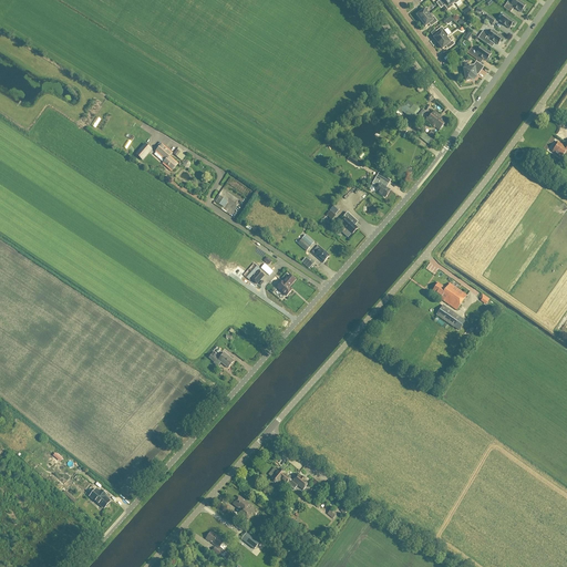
[(455,3),(452,0),(444,0),(446,3),(444,4),(447,10),(451,8),(450,7),(455,3)]
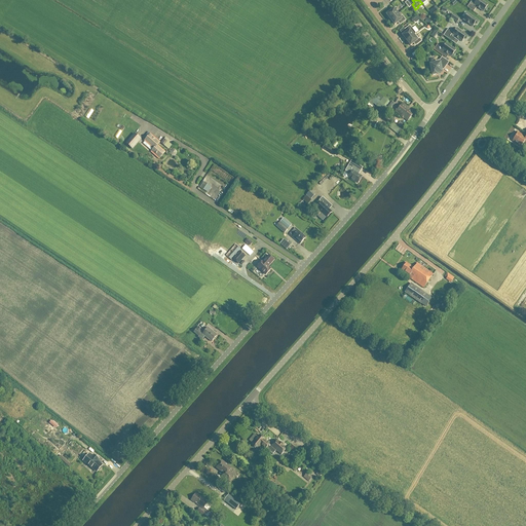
[(488,5),(481,0),(477,0),(474,5),(474,6),(470,3),(467,7),(474,11),(477,7),(480,9),(483,11),(485,10),(486,10),(487,10),(488,9),(488,8),(488,7),(487,6),(488,5)]
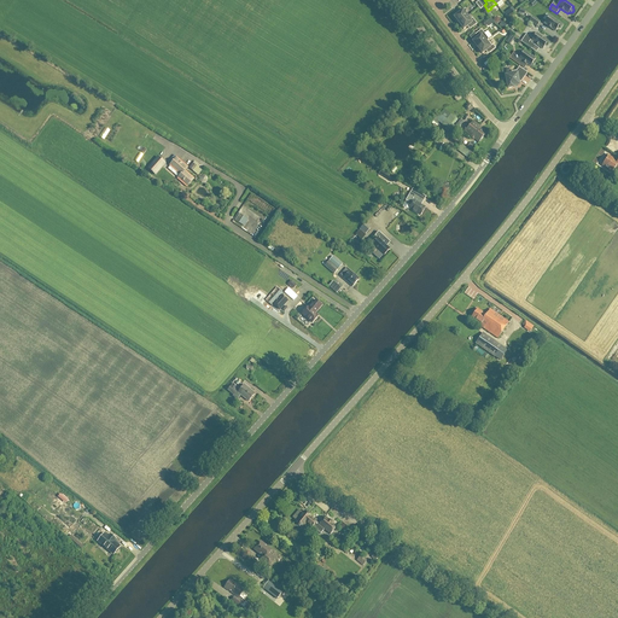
[(460,24),(468,18),(465,13),(467,11),(465,9),(454,17),(455,18),(454,19),(458,23),(458,22),(460,24)]
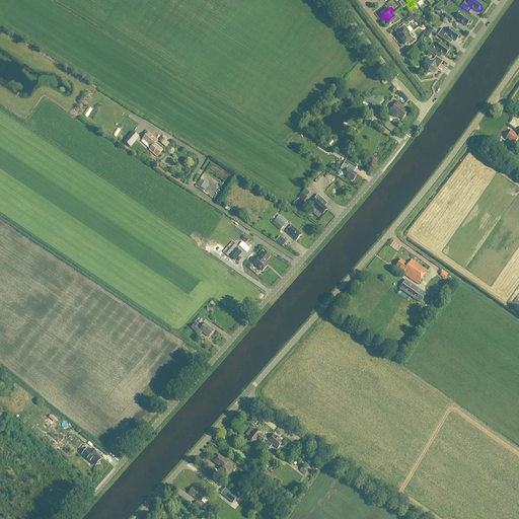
[(466,26),(468,23),(469,23),(470,23),(471,22),(472,21),(471,20),(471,19),(461,13),(457,19),(460,21),(460,22),(463,24),(466,26)]
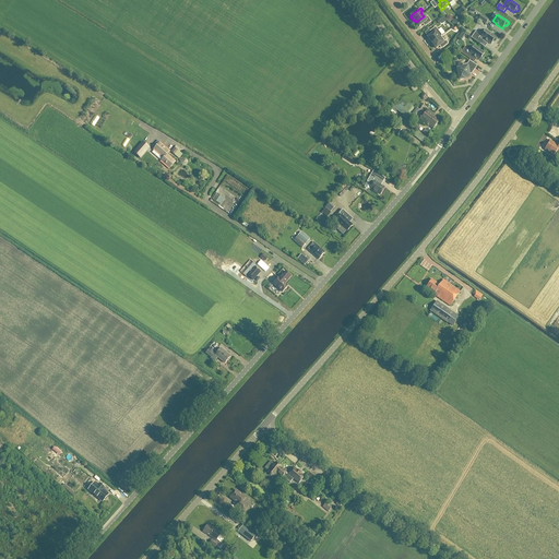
[(424,16),(416,22),(415,23),(417,26),(418,25),(419,26),(424,23),(426,26),(431,22),(428,16),(426,18),(424,16)]
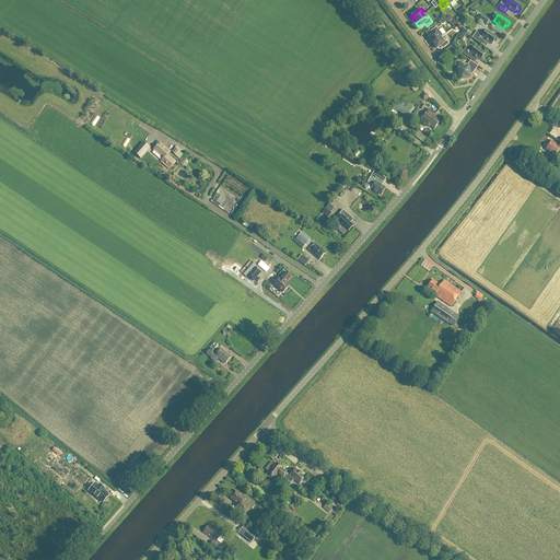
[(433,44),(442,36),(443,35),(436,27),(431,31),(433,34),(428,37),(429,38),(429,39),(431,43),(432,42),(433,44)]
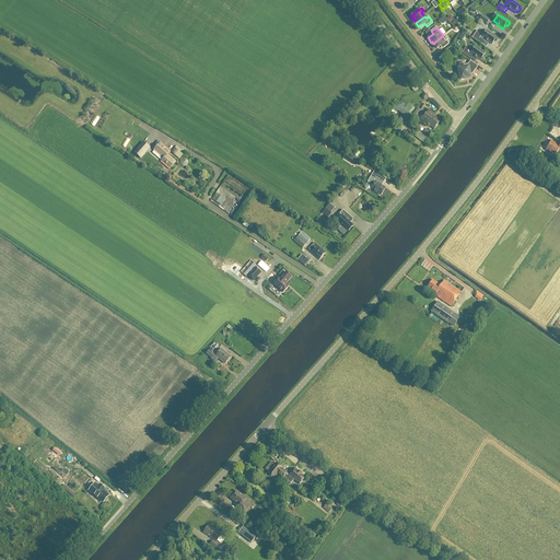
[(498,39),(498,38),(497,37),(487,30),(483,35),(477,31),(473,38),(481,45),(485,41),(481,39),(482,38),(485,39),(488,43),(489,42),(492,45),(494,41),(496,42),(497,42),(498,41),(498,39)]
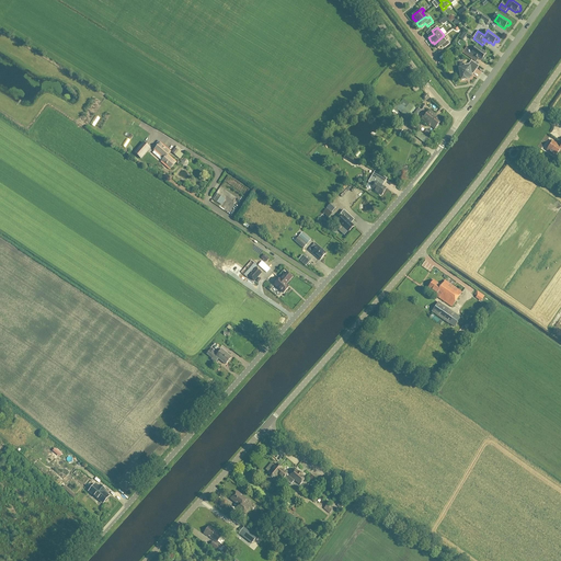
[(443,36),(434,44),(433,45),(436,48),(437,49),(443,45),(445,48),(450,44),(448,41),(447,42),(443,36)]
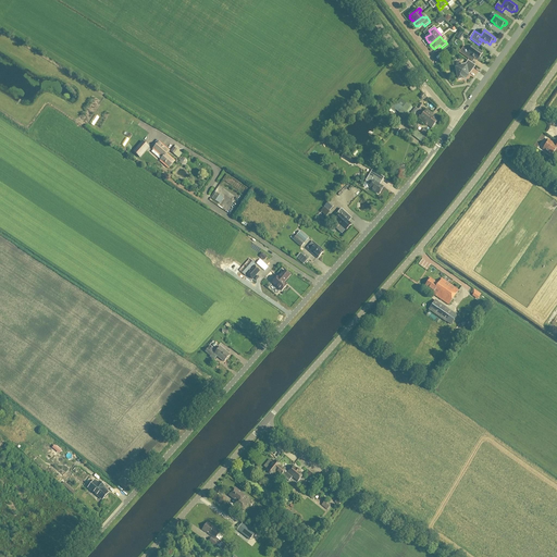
[(482,54),(483,53),(473,46),(470,50),(463,46),(459,52),(469,59),(471,56),(474,58),(478,60),(479,59),(480,59),(481,59),(482,58),(483,57),(482,56),(482,54)]
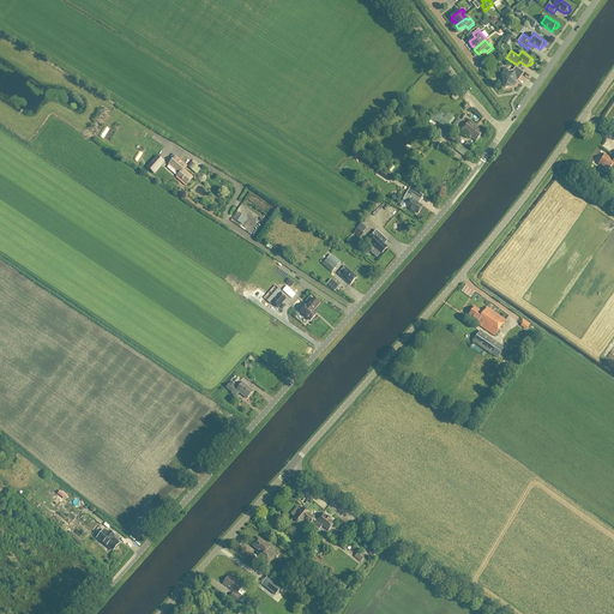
[(509,74),(503,76),(505,88),(510,86),(510,85),(516,84),(516,82),(518,82),(524,72),(516,67),(513,71),(509,72),(509,74)]
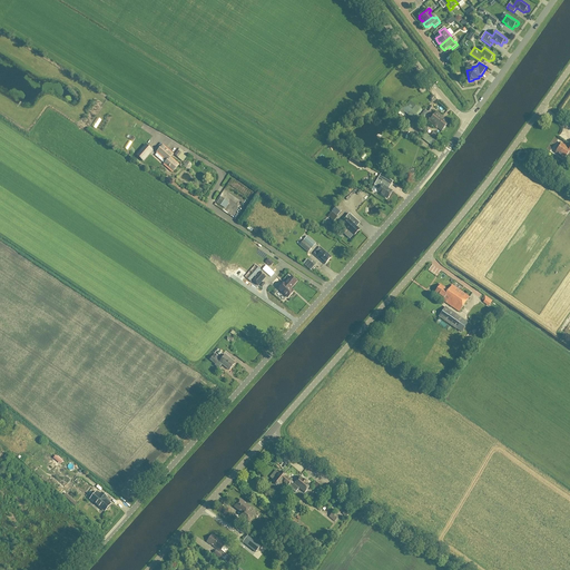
[(412,110),(419,115),(422,110),(416,105),(412,110)]
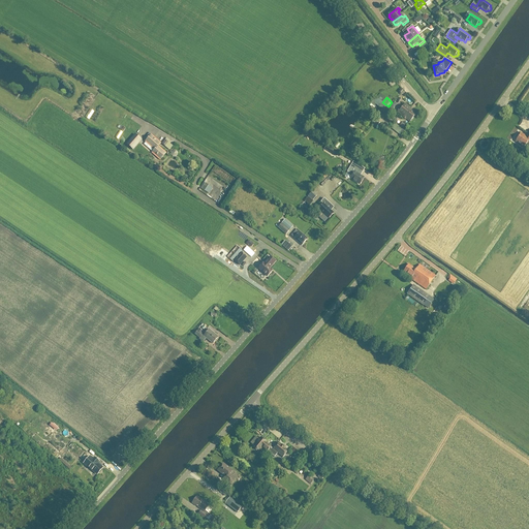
[(389,106),(382,102),(378,106),(384,112),(389,106)]
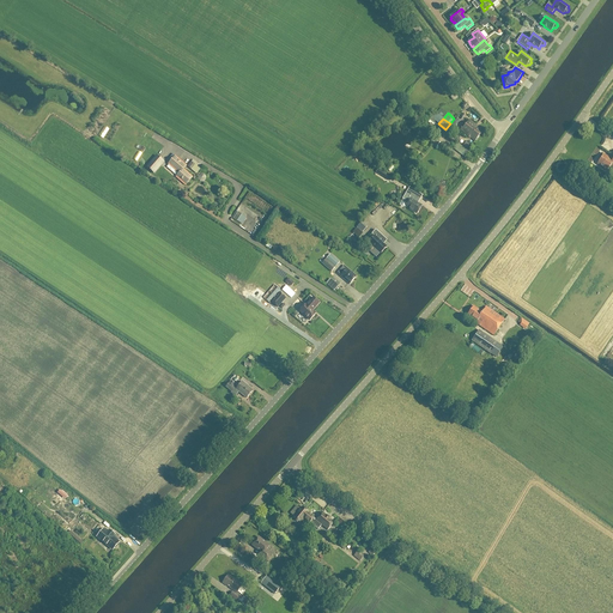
[(469,135),(477,125),(471,120),(462,129),(469,135)]
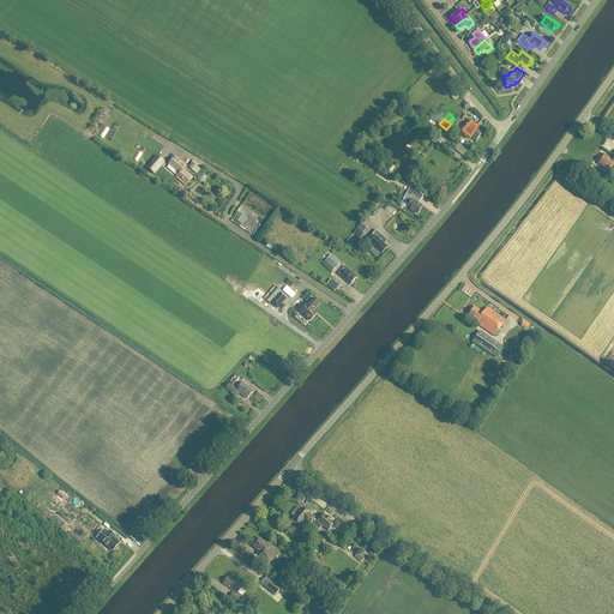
[(470,136),(476,140),(483,132),(477,126),(477,125),(470,136)]
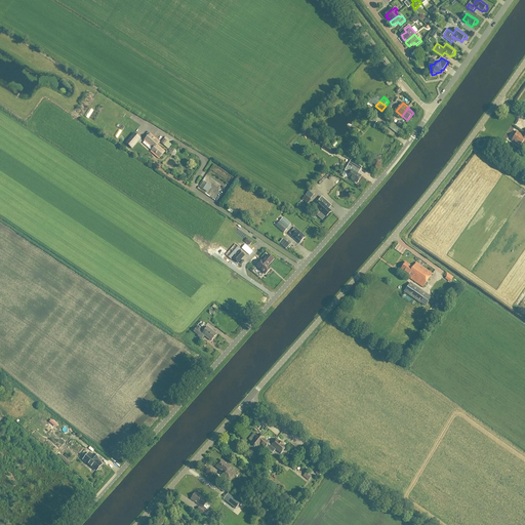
[(524,144),(524,136),(524,137),(516,131),(515,134),(516,134),(512,140),(521,146),(523,143),(524,144)]
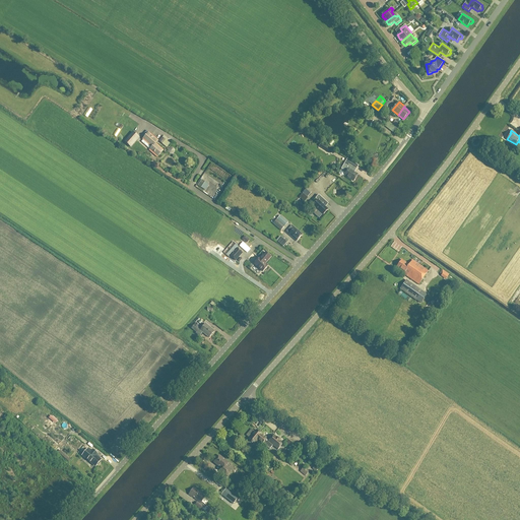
[(125,142),(131,147),(139,138),(133,133),(125,142)]
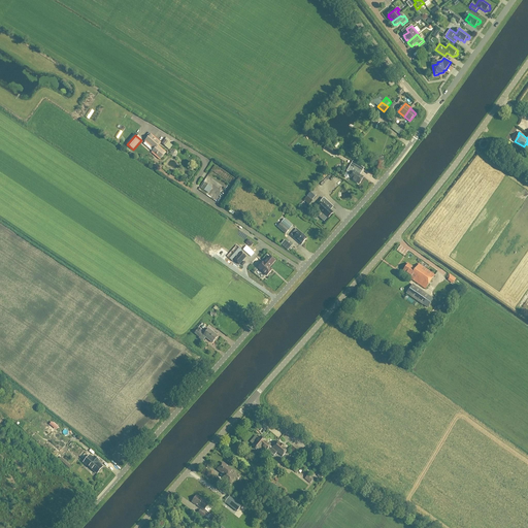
[(161,143),(159,141),(151,135),(145,141),(143,144),(153,152),(152,153),(160,160),(166,153),(158,145),(161,143)]
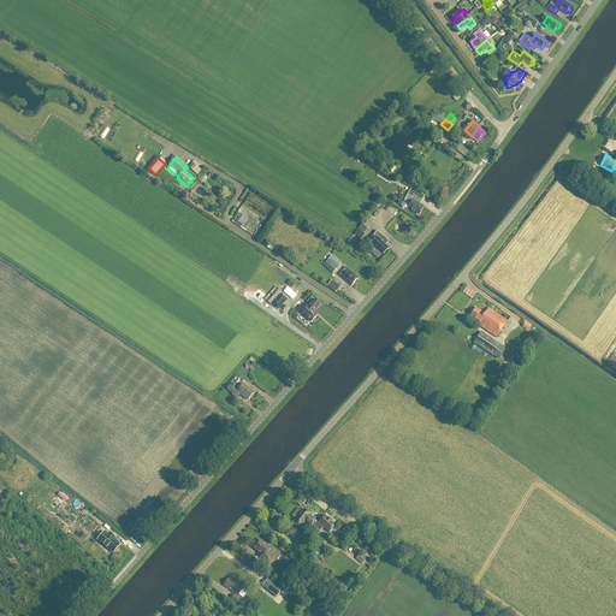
[(189,167),(197,175),(202,170),(196,166),(199,164),(194,161),(189,167)]
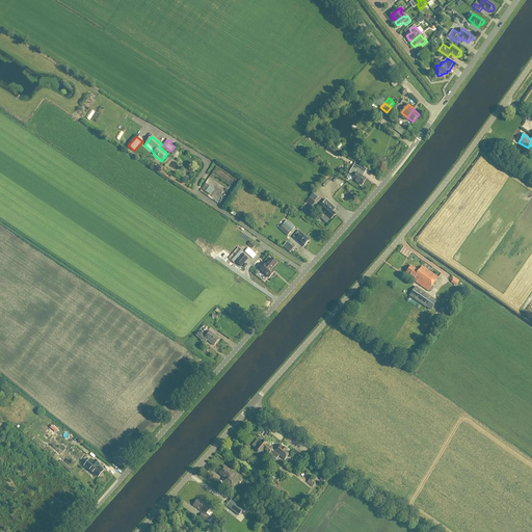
[(362,186),(366,179),(358,174),(361,170),(353,166),(349,173),(354,176),(352,180),(362,186)]
